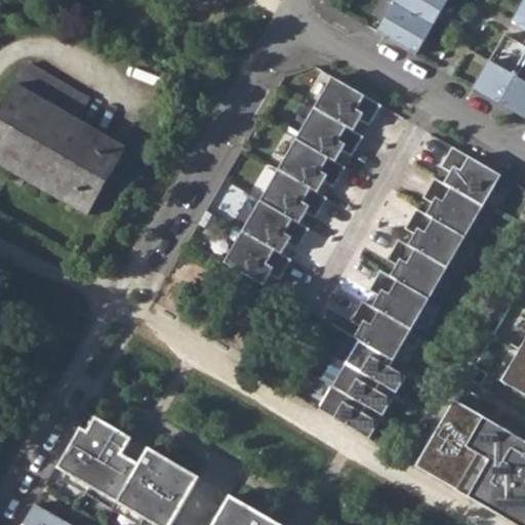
[(392,0),(392,1),(396,3),(435,26),(449,0),(392,0)]
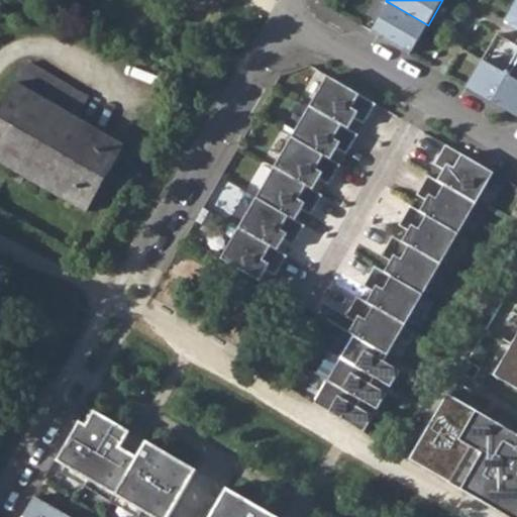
[(516,0),(505,22),(516,28),(516,0)]
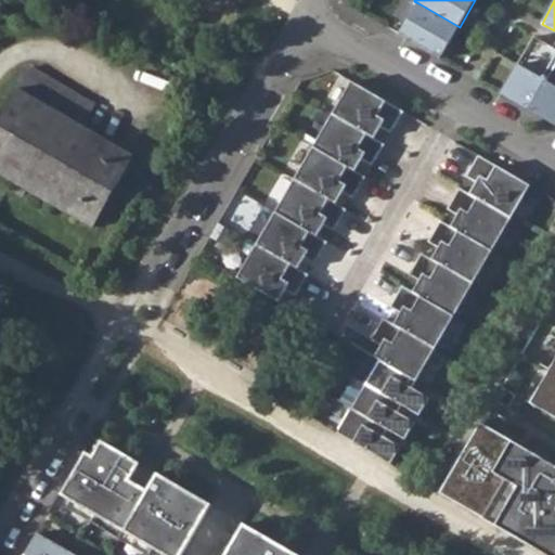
[(460,27),(418,3),(400,35),(441,59),(460,27)]
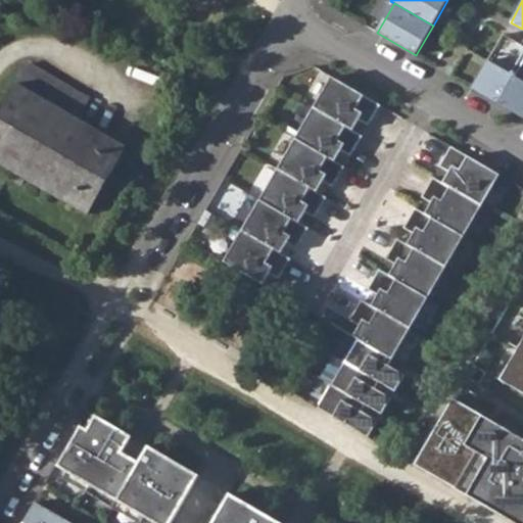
[(522,47),(503,36),(472,89),(522,117),(522,47)]
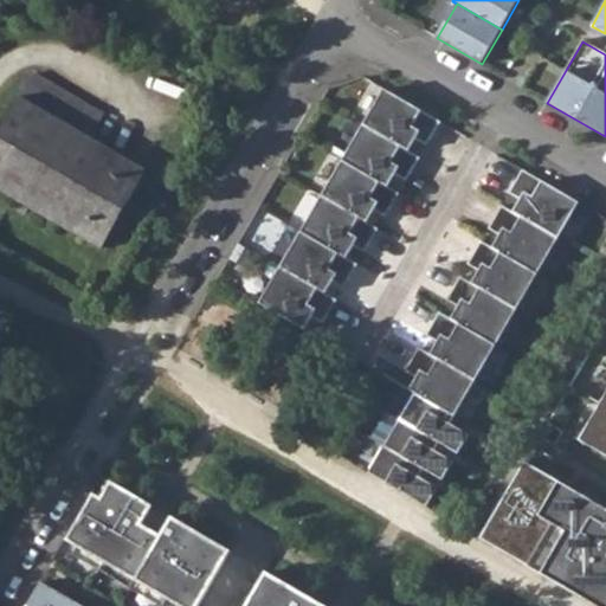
[(32,70),(26,82),(66,102),(59,115),(95,133),(107,107),(32,70)]
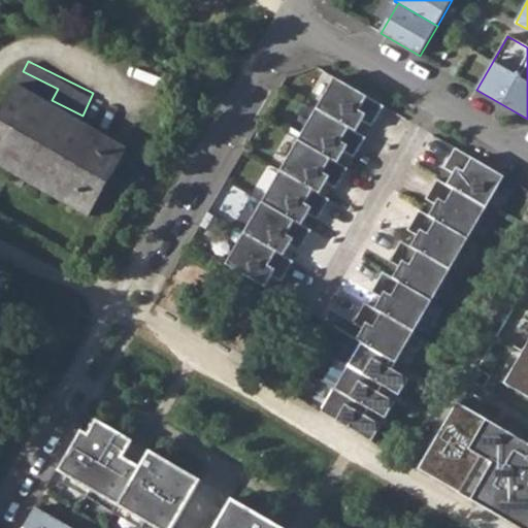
[(335,78),(318,109),(357,132),(363,122),(366,116),(376,122),(385,107),(335,78)]
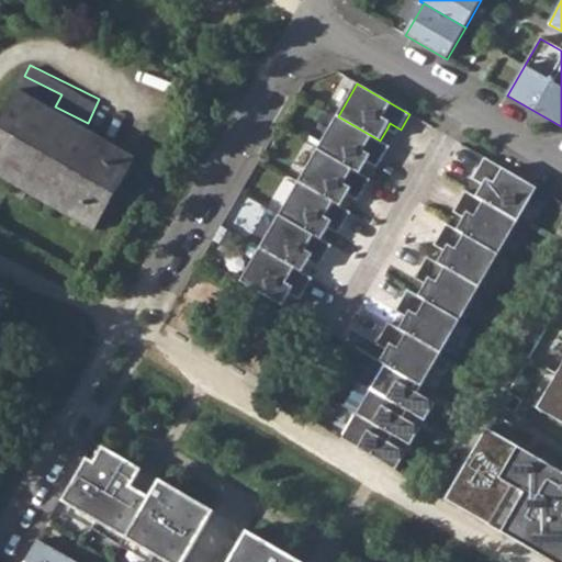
[(94,231),(135,158),(15,90),(0,116),(0,176),(12,183),(8,190),(23,199),(27,192),(94,231)]
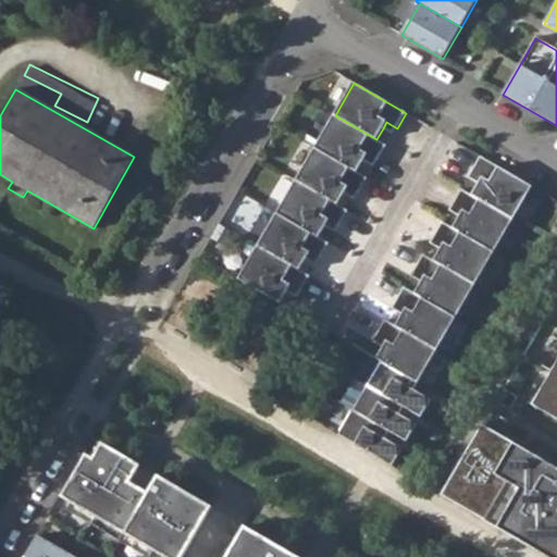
[(335,115),(316,148),(357,173),(363,161),(367,156),(378,161),(386,146),(376,139),(335,115)]
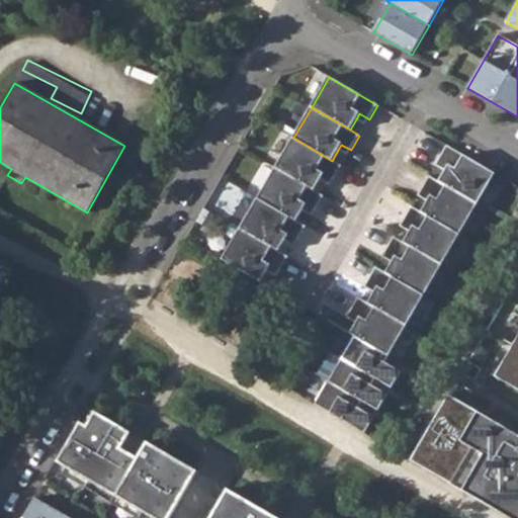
[(369,119),(359,113),(356,119),(366,124),(369,119)]
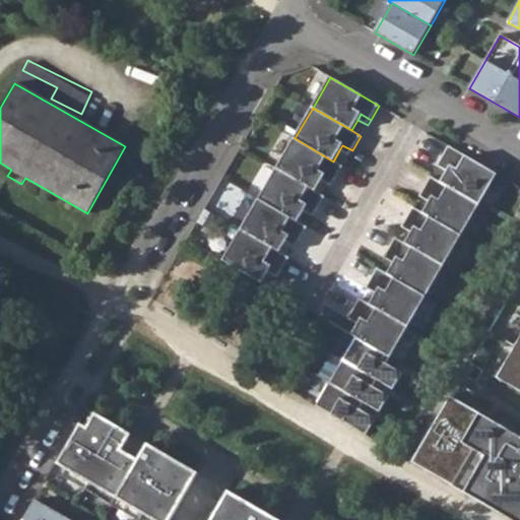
[(295,138),(276,169),(316,192),(322,181),(325,176),(334,181),(343,167),(333,161),(295,138)]
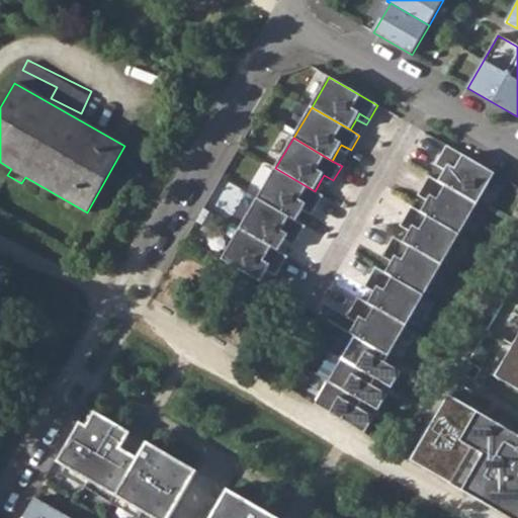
[(351,150),(341,145),(338,150),(348,156),(351,150)]
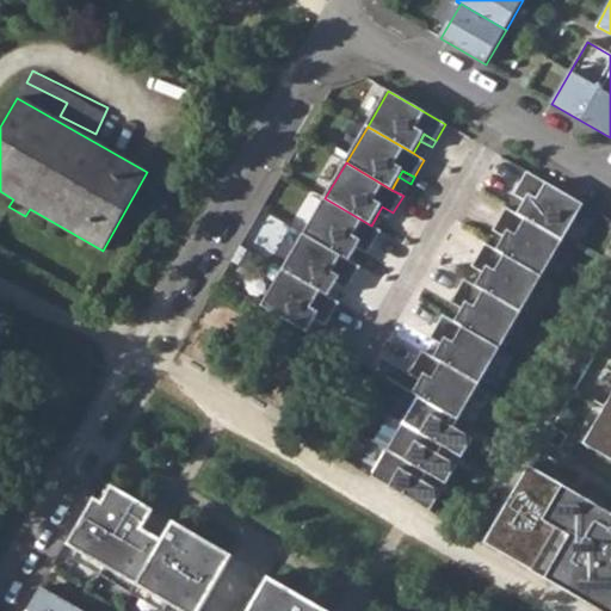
[(518,215),(563,241),(585,205),(528,172),(518,189),(529,196),(525,202),(518,215)]
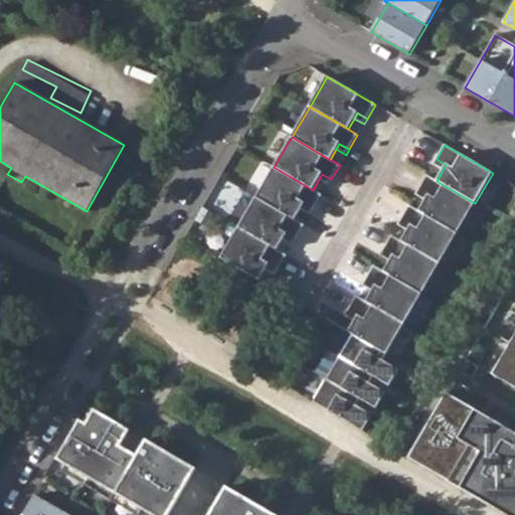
[(443,170),(446,165),(437,159),(434,165),(443,170)]
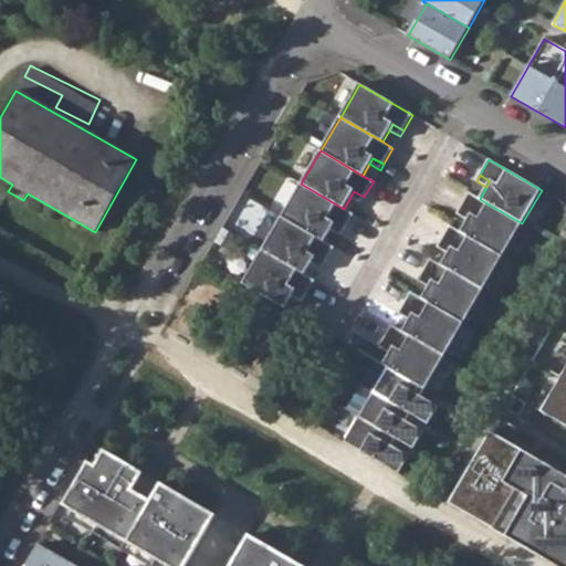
[(301,184),(282,217),(324,242),(331,230),(334,224),(345,231),(354,215),(344,209),(301,184)]
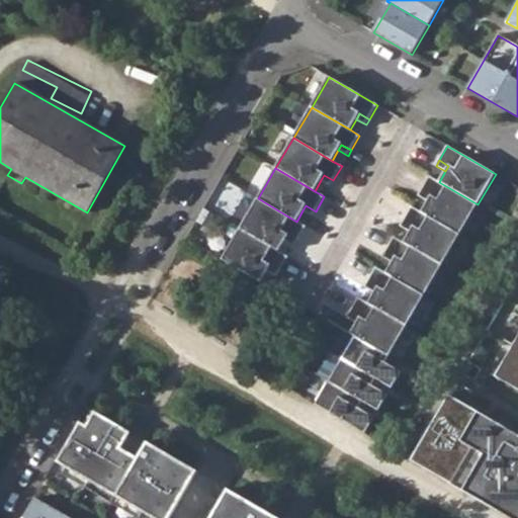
[(333,180),(324,175),(321,180),(330,186),(333,180)]
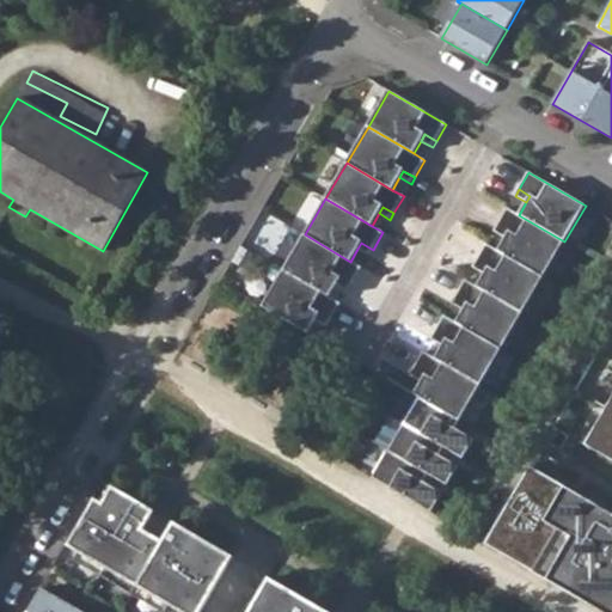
[(499,251),(544,277),(564,242),(519,215),(508,208),(497,226),(509,232),(506,239),(499,251)]
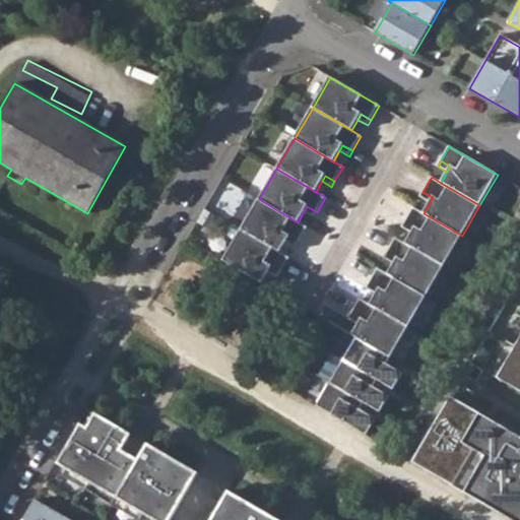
[(430,203),(433,197),(423,192),(419,197),(430,203)]
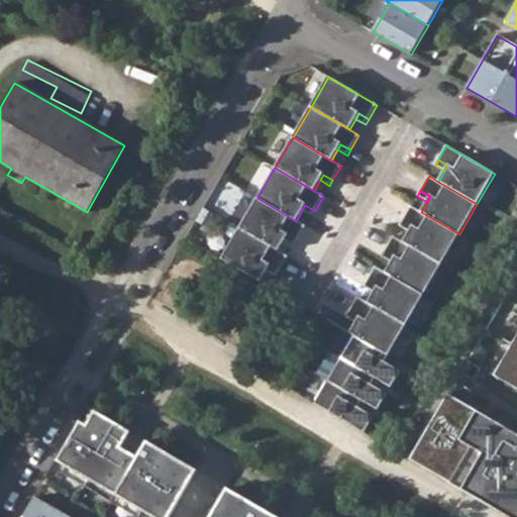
[(257,198),(239,228),(279,251),(285,241),(288,235),(297,241),(306,226),(296,221),(257,198)]
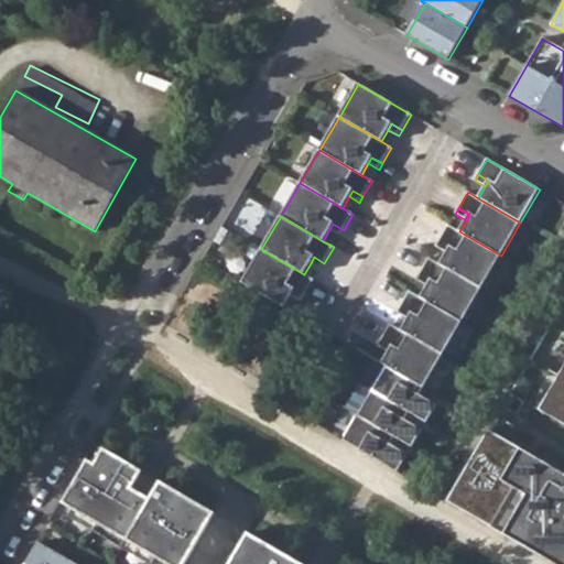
[(344,230),(333,224),(329,229),(340,236),(344,230)]
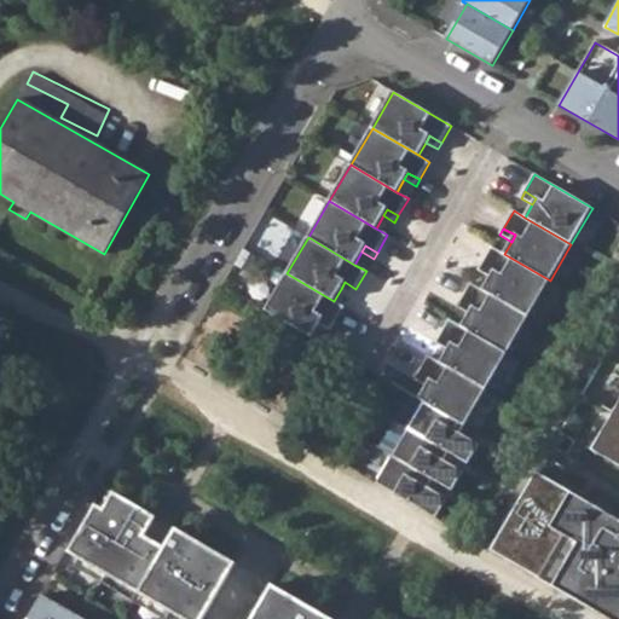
[(482,290),(528,317),(550,281),(504,254),(492,247),(482,265),(493,271),(490,278),(482,290)]
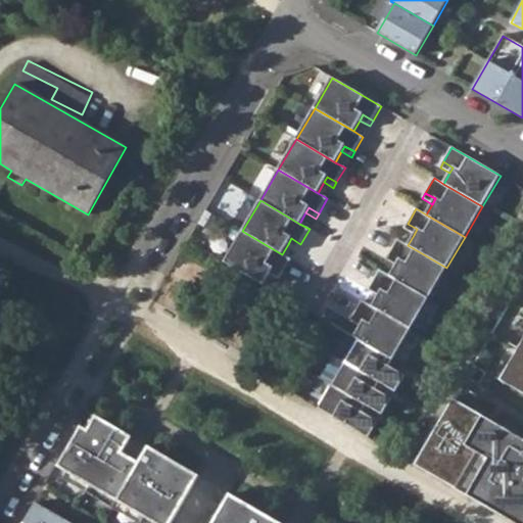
[(414,235),(417,229),(408,224),(403,229),(414,235)]
